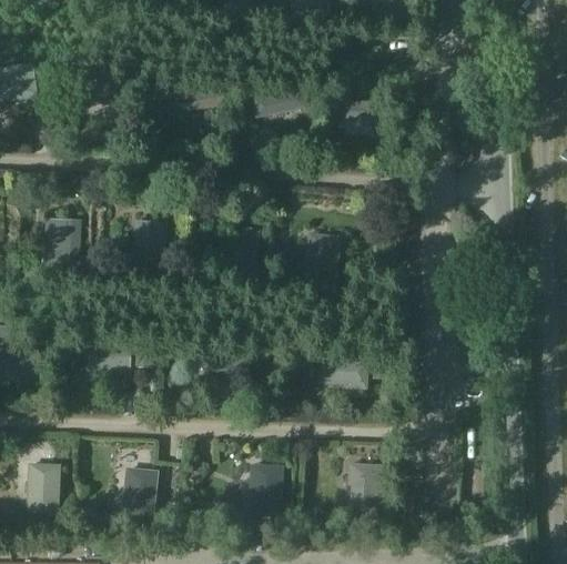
[(299,0),(297,12),(330,14),(330,0),(299,0)]
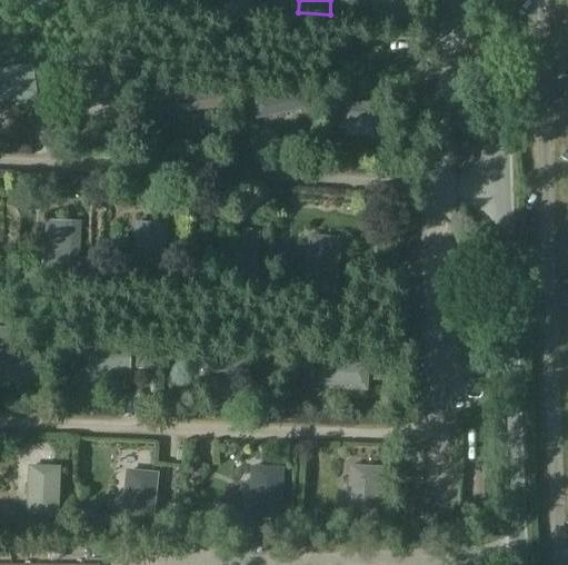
[(0,99),(38,95),(33,60),(0,63),(0,99)]
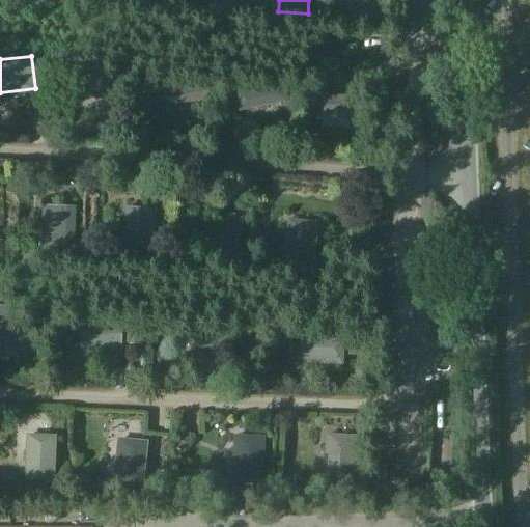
[(241,109),(289,99),(284,80),(235,90),(241,109)]
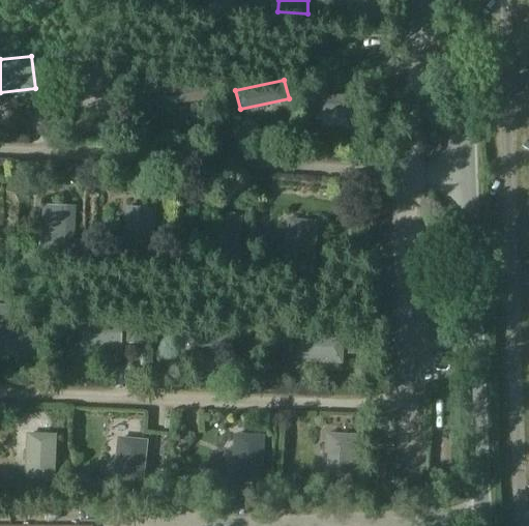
[(363,112),(363,93),(314,91),(313,110),(363,112)]
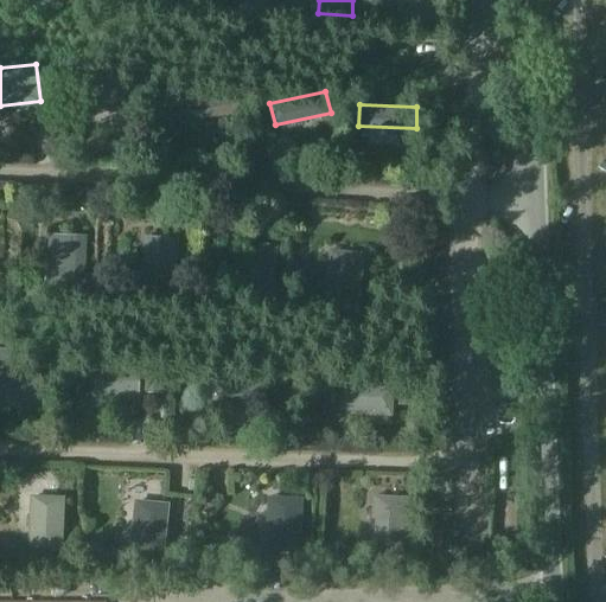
[(67,263),(48,262),(48,281),(84,283),(87,235),(76,232),(68,234),(67,263)]
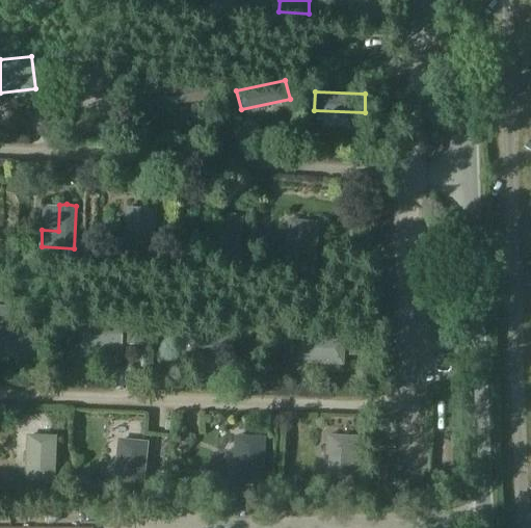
[(158,206),(127,204),(124,251),(155,252),(158,206)]
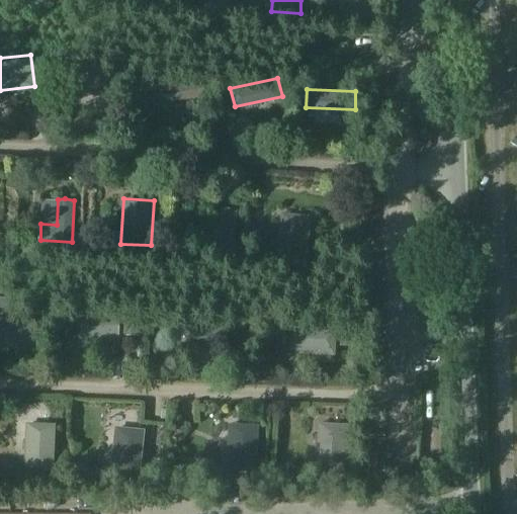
[(220,232),(203,230),(201,246),(234,249),(238,206),(223,205),(220,232)]
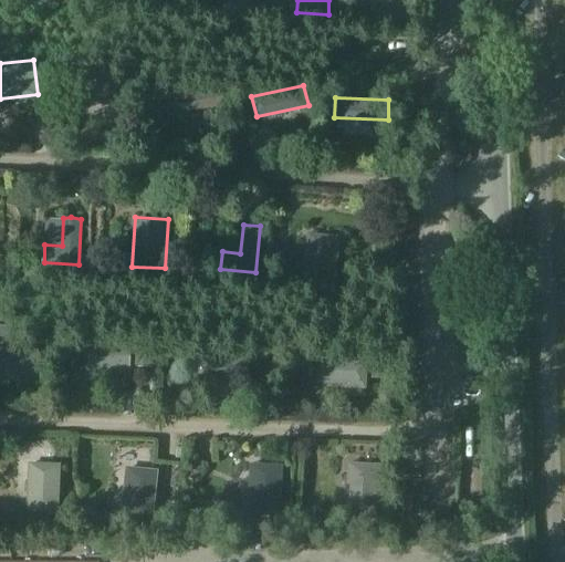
[(309,231),(303,284),(335,288),(339,235),(309,231)]
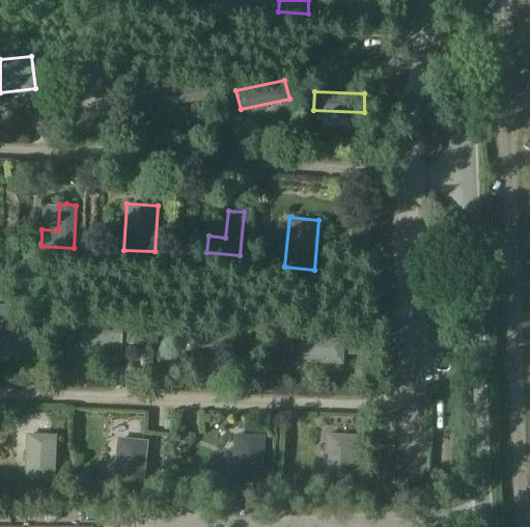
[(122,348),(122,320),(85,319),(84,348),(122,348)]
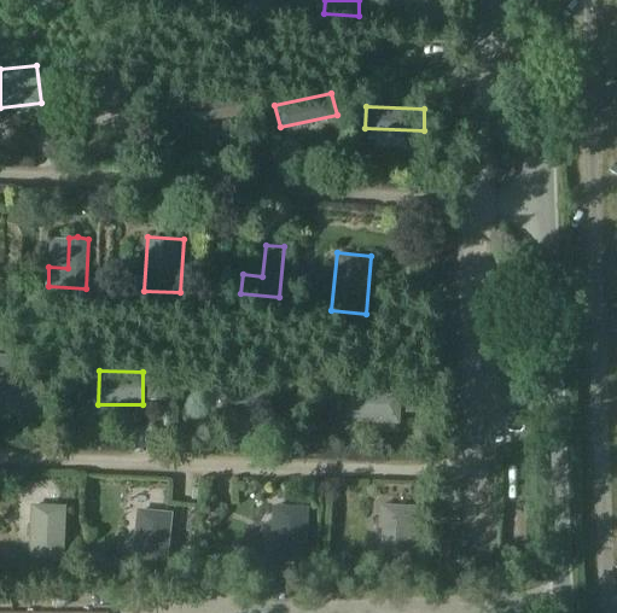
[(269,416),(271,384),(219,381),(216,413),(269,416)]
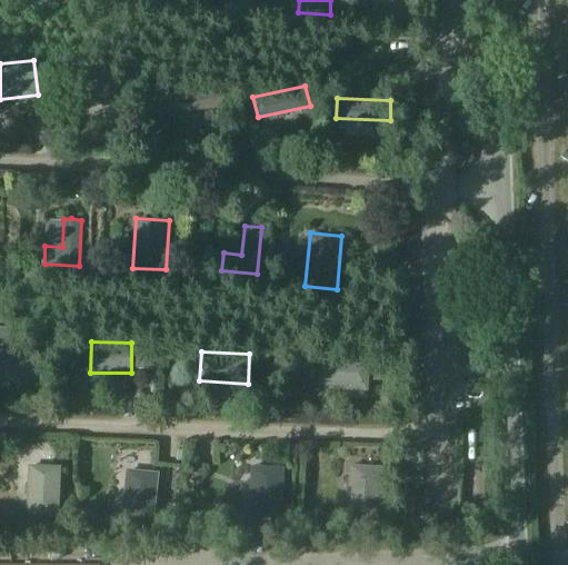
[(321,357),(319,386),(368,389),(370,360),(321,357)]
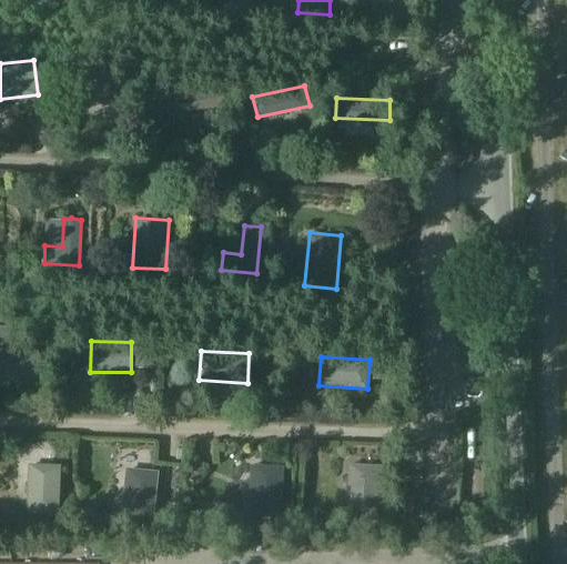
[(59,512),(61,463),(29,462),(28,510),(59,512)]
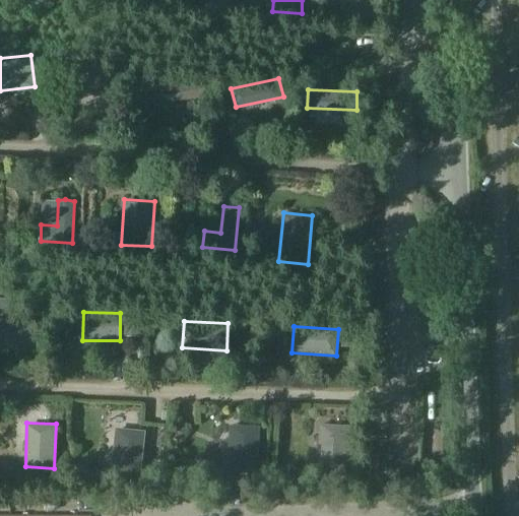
[(320,423),(318,467),(347,468),(349,425),(320,423)]
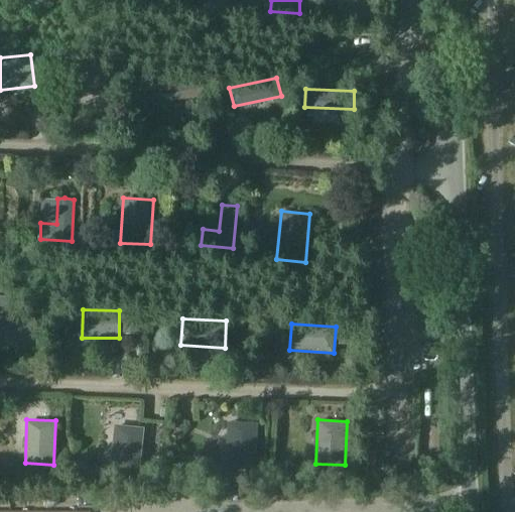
[(256,466),(258,422),(228,420),(226,465),(256,466)]
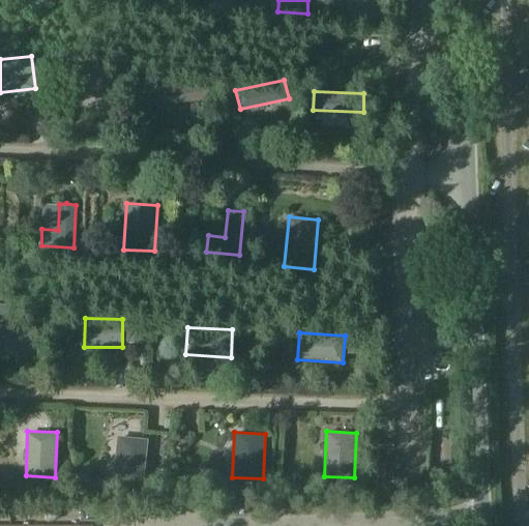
[(118,435),(114,480),(144,484),(148,438),(118,435)]
